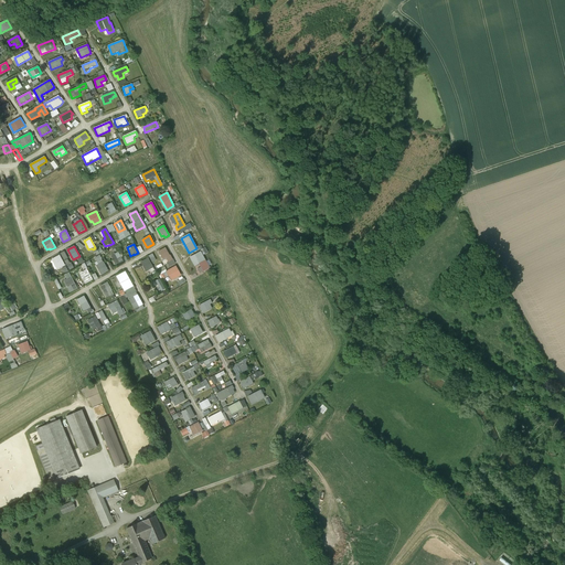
[(169,255),(166,248),(159,252),(163,259),(166,258),(168,263),(172,259),(170,255),(169,255)]
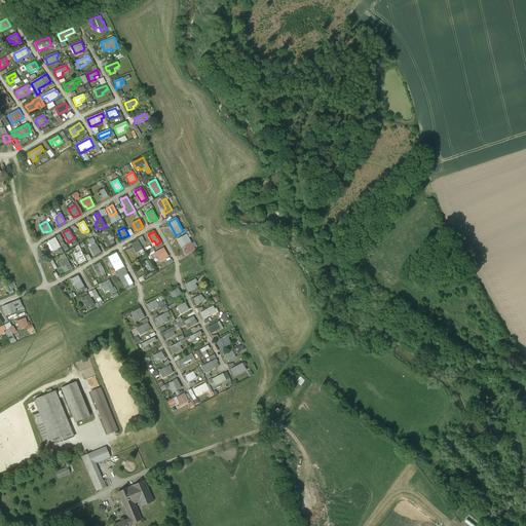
[(195,250),(187,234),(177,239),(181,248),(185,246),(187,249),(189,253),(195,250)]
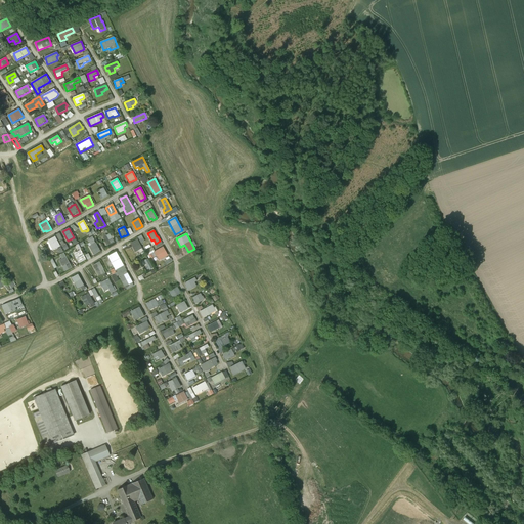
[(115,243),(110,234),(103,237),(107,246),(111,244),(111,245),(115,243)]
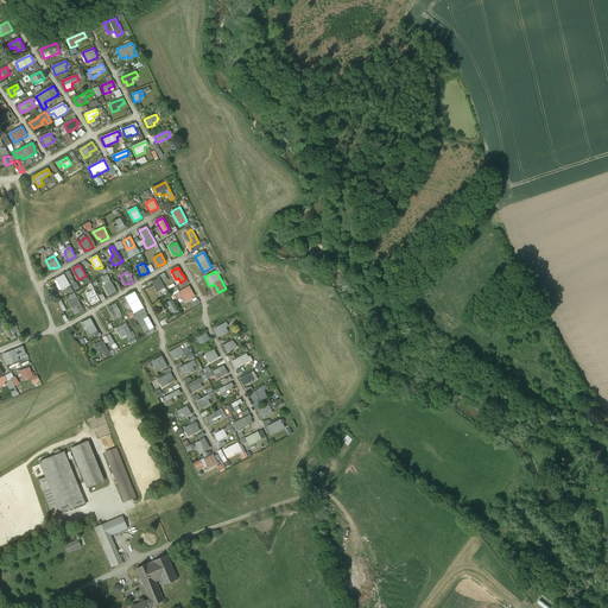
[(70,286),(64,274),(56,279),(62,291),(70,286)]
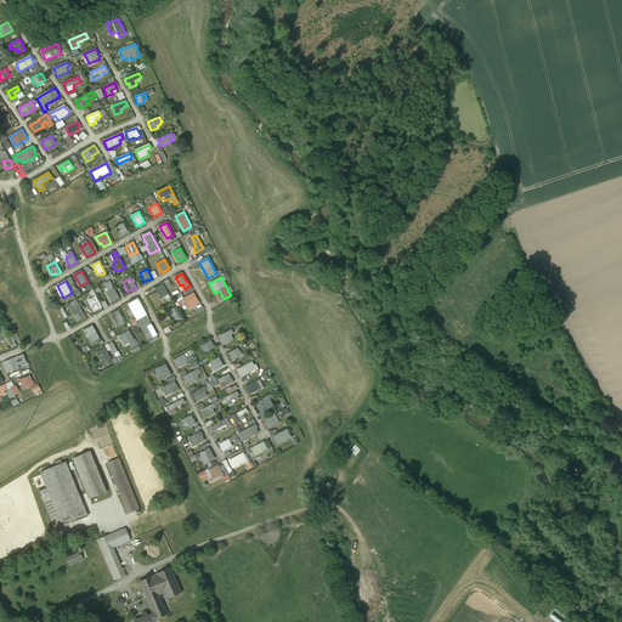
[(169,295),(163,284),(156,288),(160,299),(169,295)]
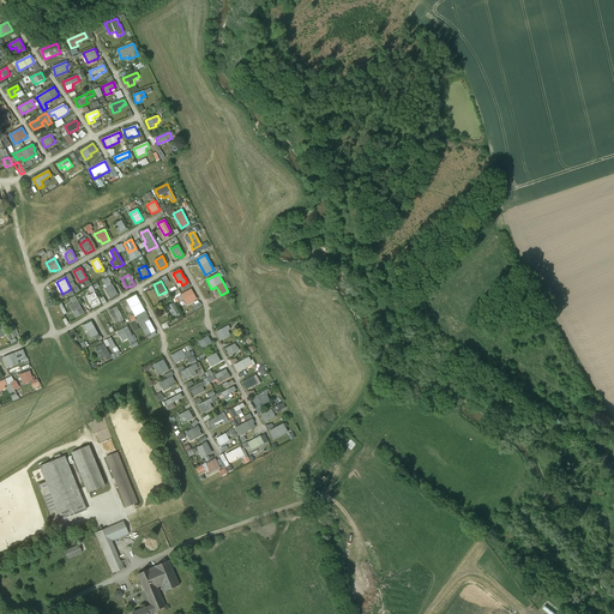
[(118,295),(113,284),(112,286),(107,288),(104,289),(110,299),(118,295)]
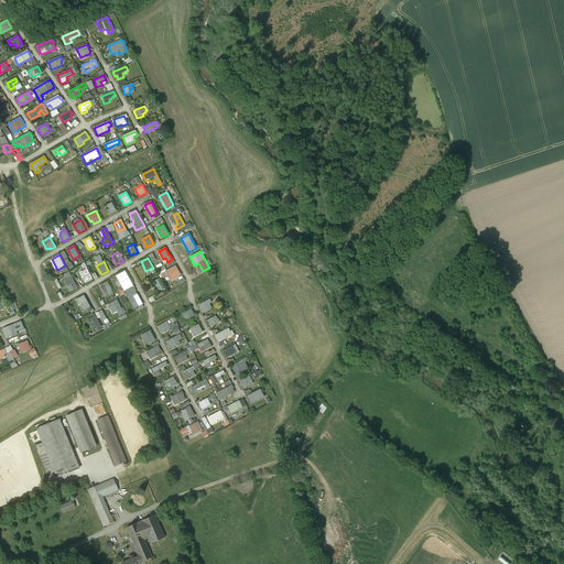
[(181,275),(175,266),(165,271),(171,281),(181,275)]
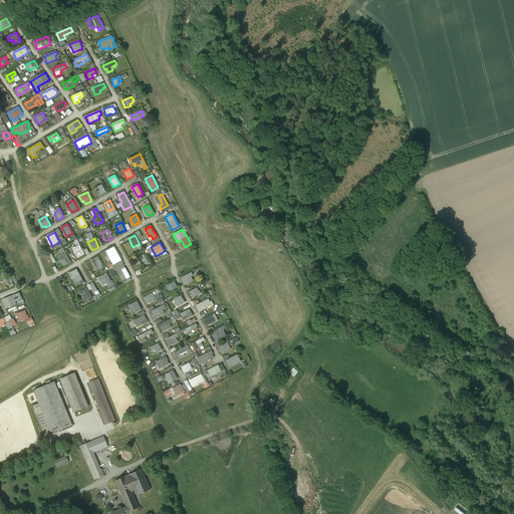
[(84,255),(79,245),(72,249),(77,258),(84,255)]
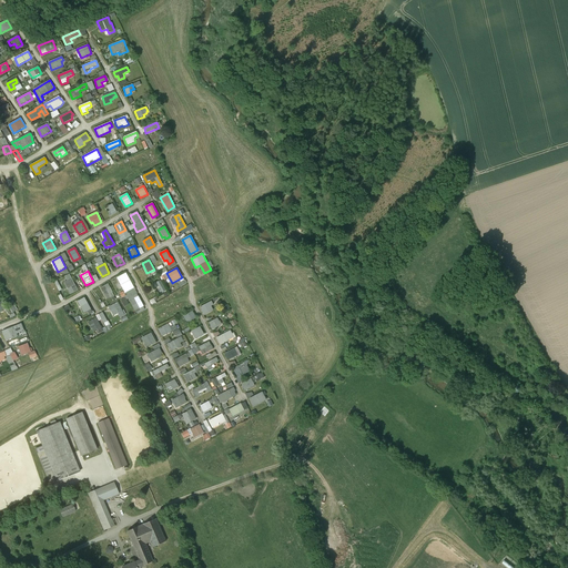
[(134,288),(125,273),(117,279),(124,293),(134,288)]
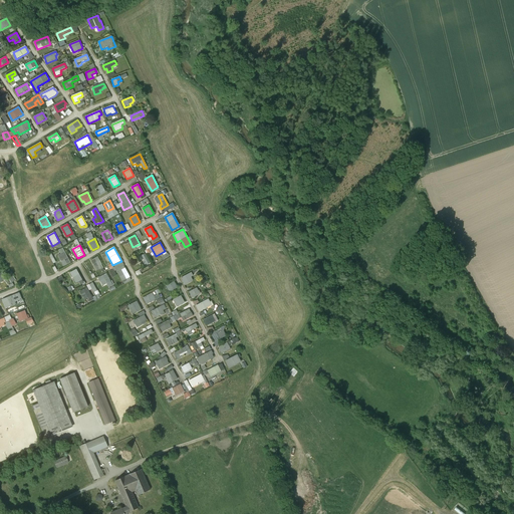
[(70,263),(64,252),(58,256),(63,266),(70,263)]
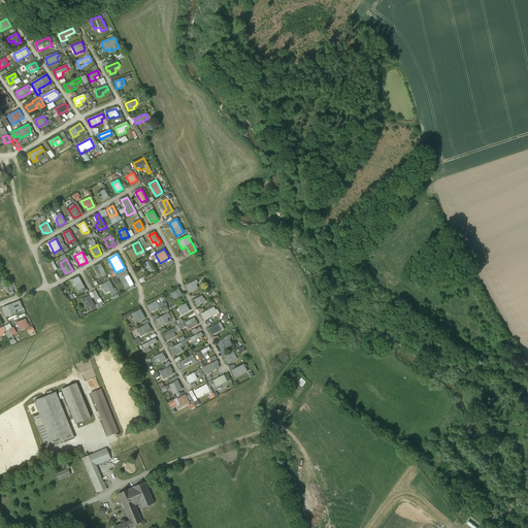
[(154,270),(149,261),(145,263),(151,272),(154,270)]
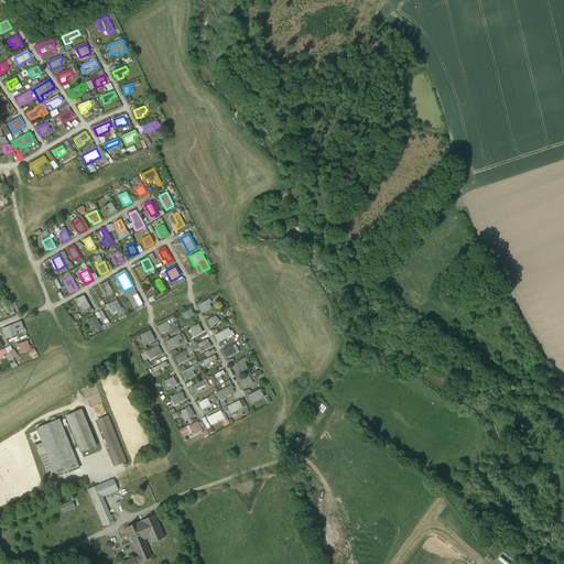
[(111,291),(107,282),(100,285),(105,294),(107,293),(109,296),(114,294),(111,291)]
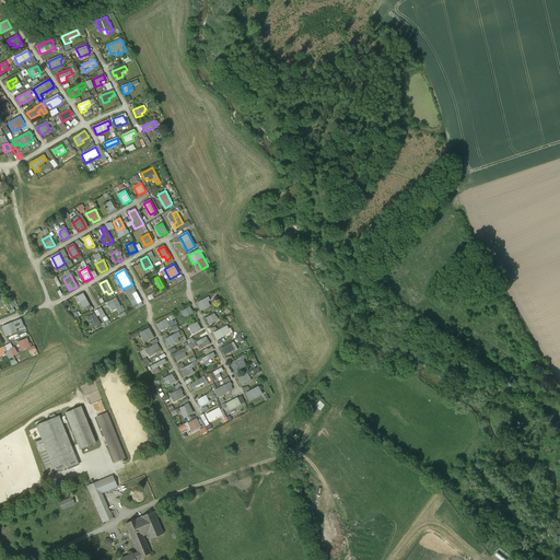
[(136,290),(133,287),(123,292),(123,294),(119,296),(123,302),(127,300),(125,295),(127,294),(133,306),(141,302),(136,292),(135,290),(136,290)]
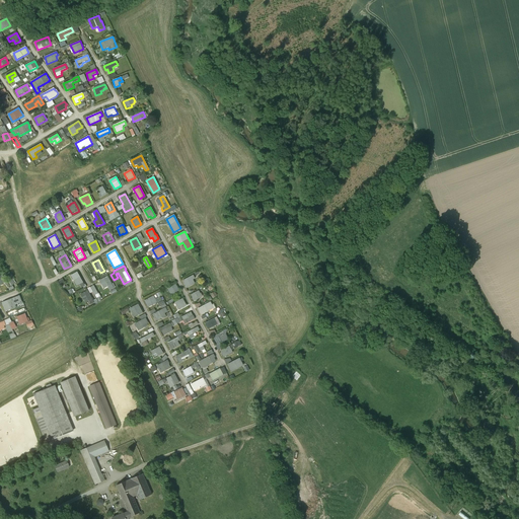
[(84,286),(77,272),(70,276),(76,286),(79,285),(81,288),(84,286)]
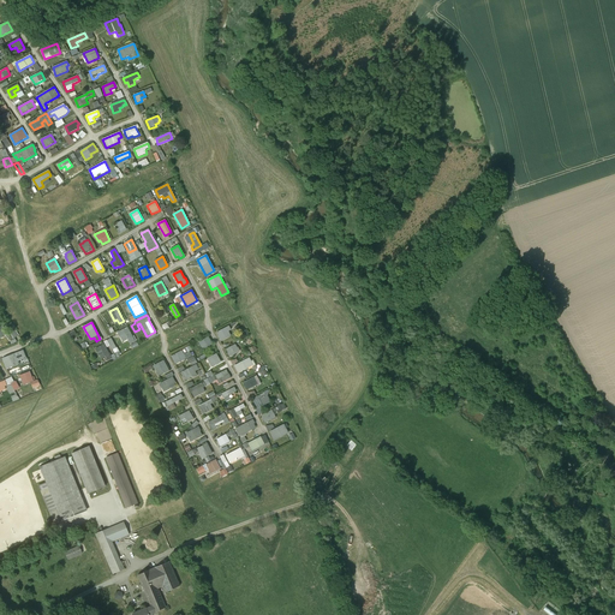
[(228,327),(216,333),(221,341),(231,335),(228,332),(231,330),(228,327)]
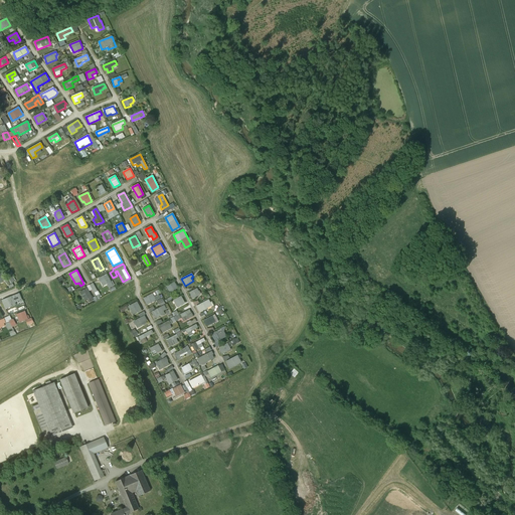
[(107,275),(99,279),(103,287),(107,284),(109,288),(113,286),(107,275)]
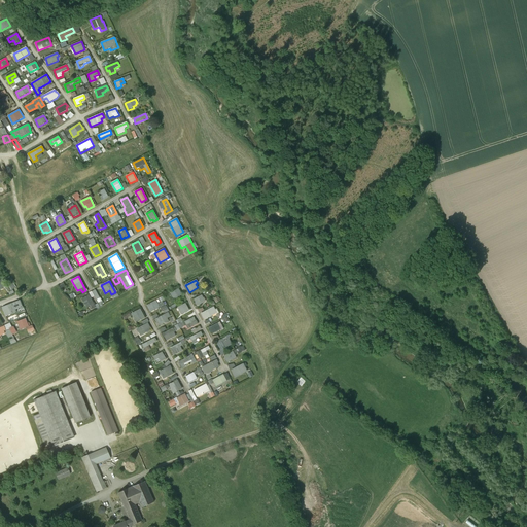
[(182,295),(178,289),(170,293),(173,300),(182,295)]
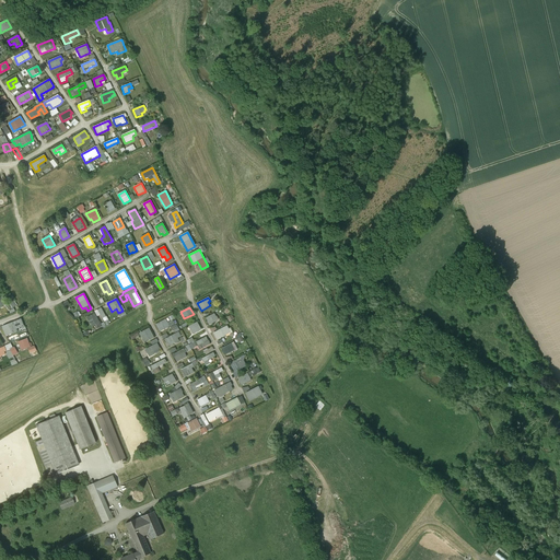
[(102,327),(94,314),(86,318),(90,324),(91,324),(92,327),(96,325),(97,329),(102,327)]
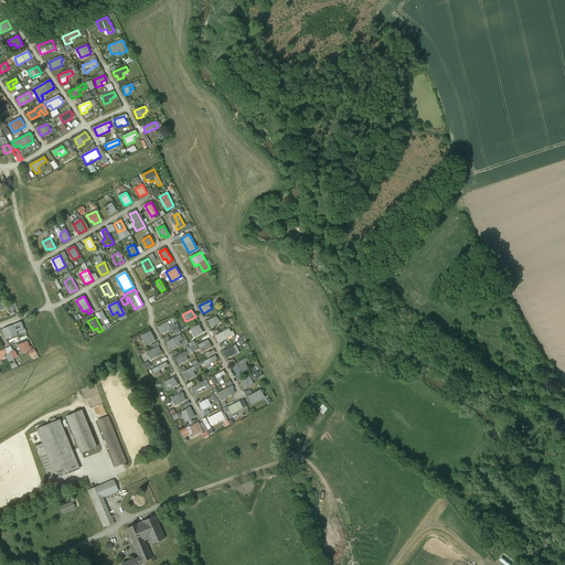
[(211,328),(221,323),(219,319),(217,319),(216,317),(208,321),(210,324),(209,324),(211,328)]
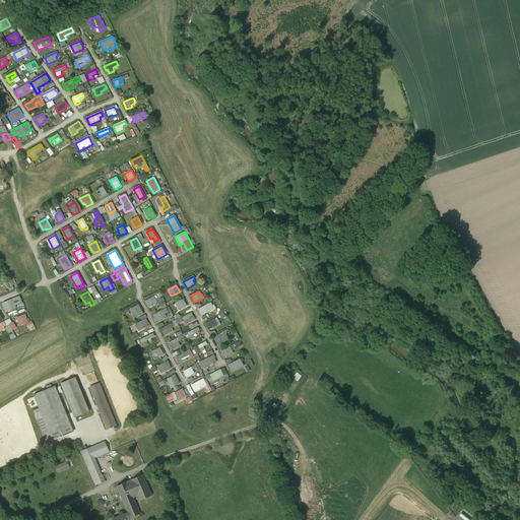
[(19,297),(1,304),(5,312),(15,308),(15,306),(22,303),(19,297)]
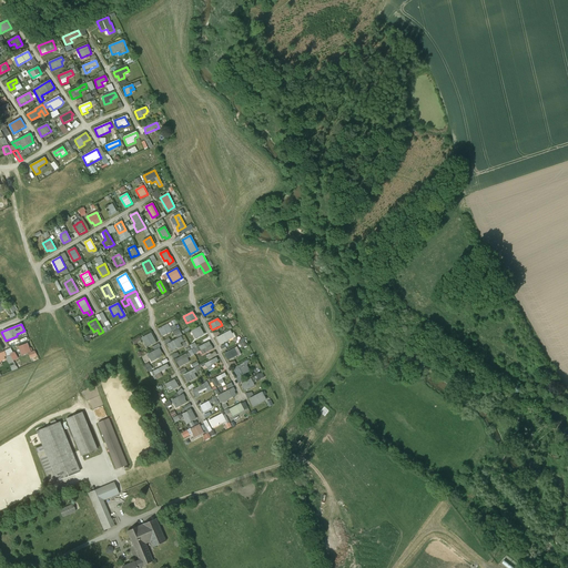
[(170,327),(168,324),(158,330),(162,336),(172,331),(172,332),(178,328),(175,325),(170,327)]
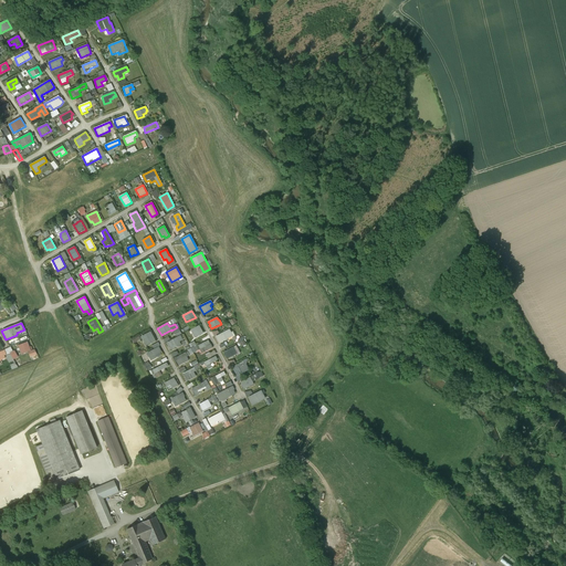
[(199,326),(190,331),(195,338),(203,334),(199,326)]
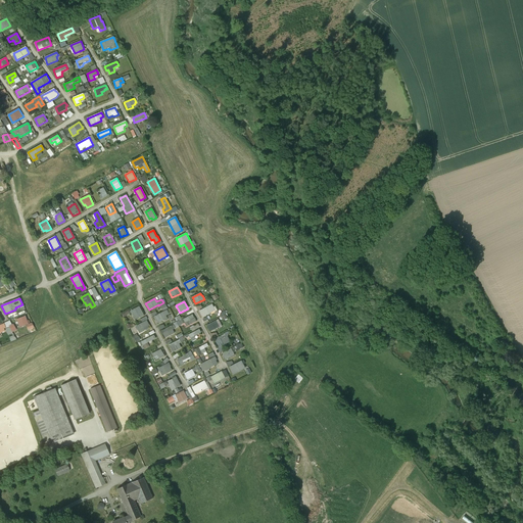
[(164,303),(159,306),(161,310),(163,312),(168,310),(164,303)]
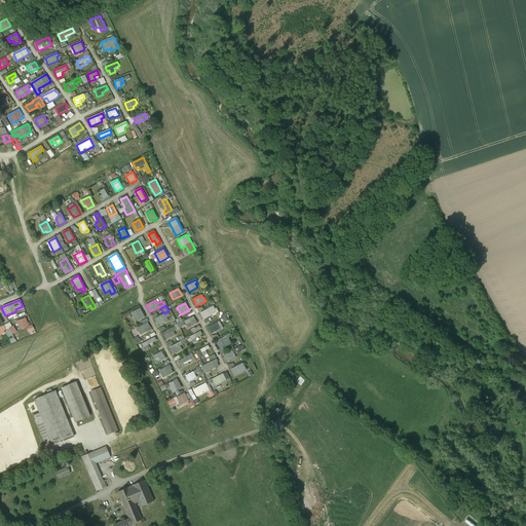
[(217,312),(213,306),(200,313),(203,320),(217,312)]
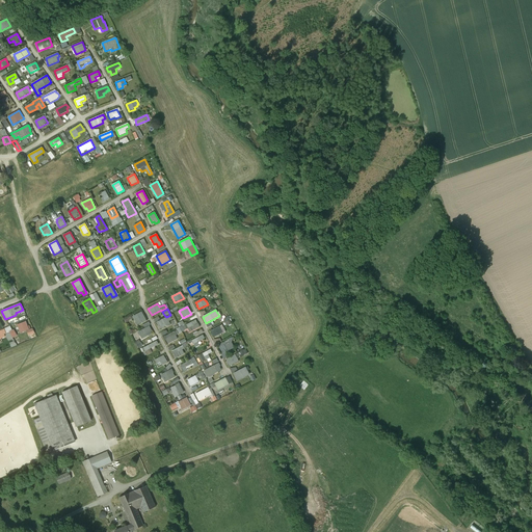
[(145,320),(141,312),(132,317),(137,325),(145,320)]
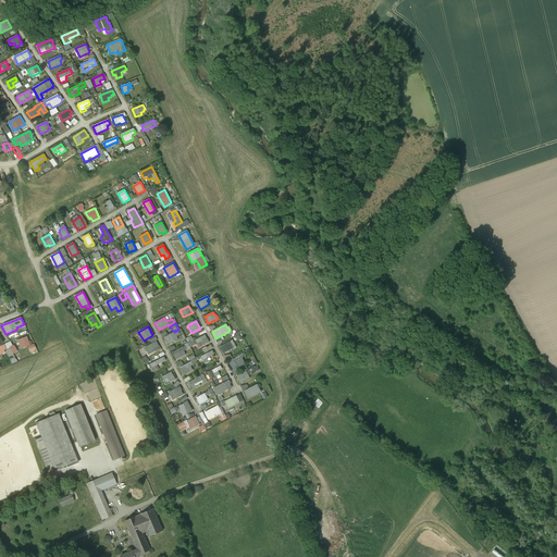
[(180,335),(177,331),(163,337),(165,343),(166,342),(168,345),(178,339),(176,336),(180,335)]
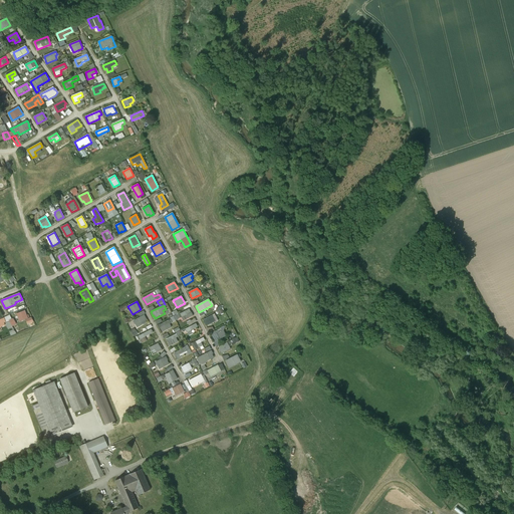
[(180,314),(182,317),(191,313),(189,309),(181,313),(180,314)]
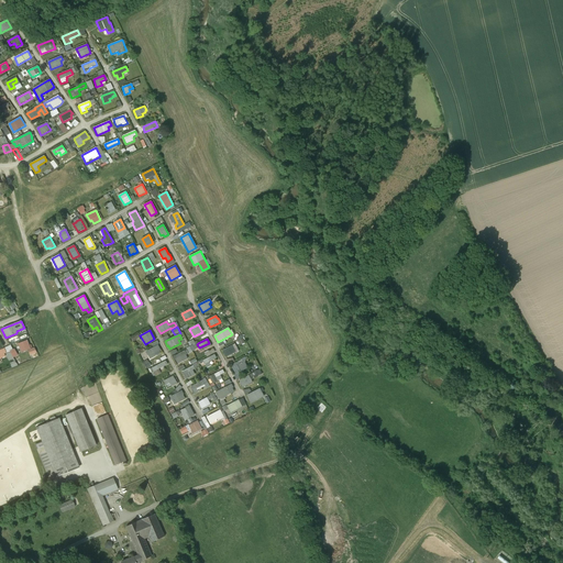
[(31,349),(28,341),(18,344),(21,352),(28,350),(31,349)]
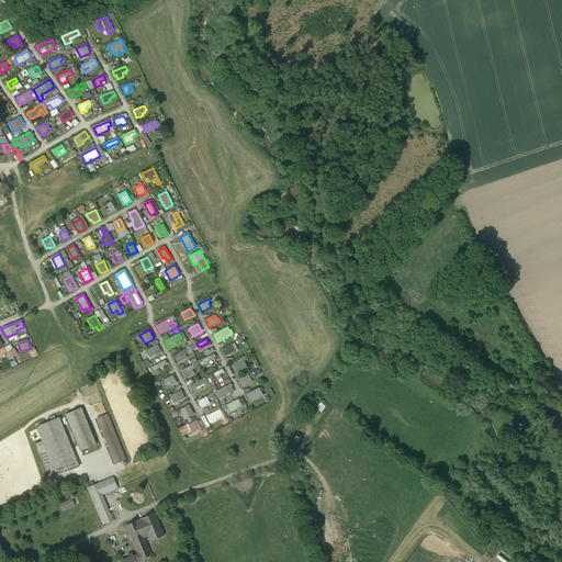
[(201,351),(211,346),(209,341),(209,343),(199,347),(201,351)]
